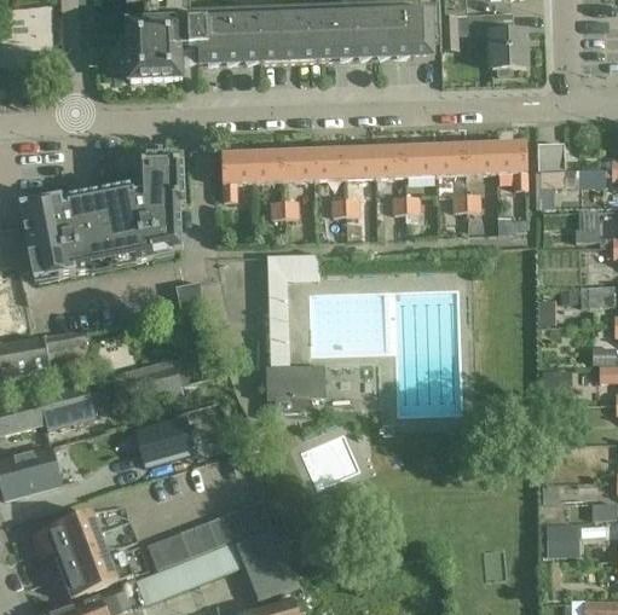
[(126,0),(127,5),(127,6),(139,6),(139,13),(139,23),(127,23),(130,82),(183,80),(182,64),(198,64),(198,68),(435,59),(434,50),(440,50),(440,52),(442,52),(440,4),(381,6),(380,0),(305,0),(306,9),(191,13),(190,11),(190,0),(126,0)]
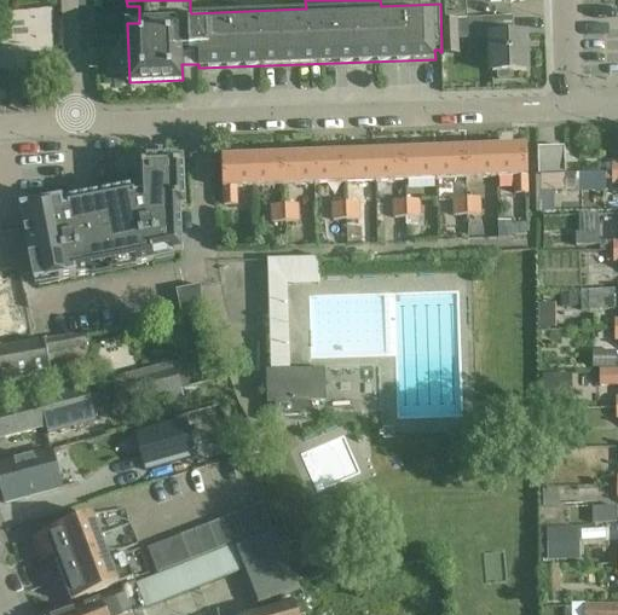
[(381,0),(382,4),(442,3),(442,17),(458,16),(467,16),(466,0),(381,0)]
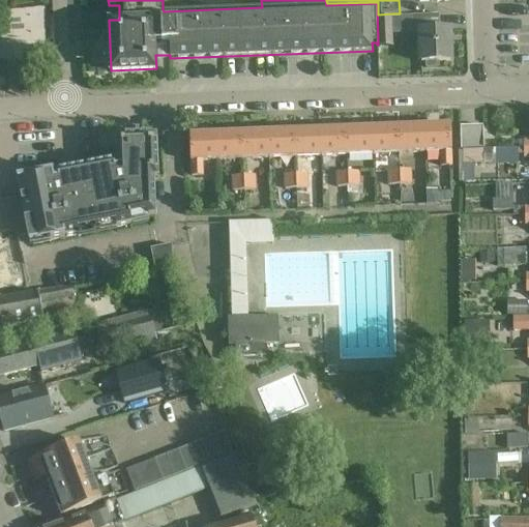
[(412,13),(412,31),(419,30),(419,61),(451,60),(451,27),(440,28),(440,12),(412,13)]
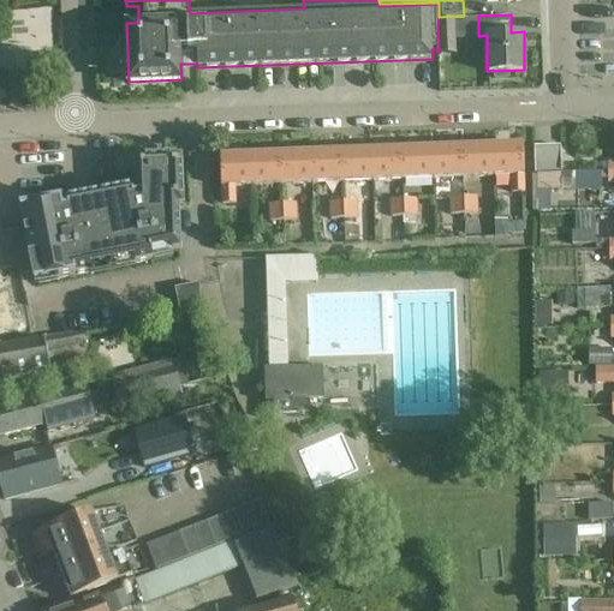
[(455,16),(439,17),(440,52),(457,51),(457,36),(455,16)]
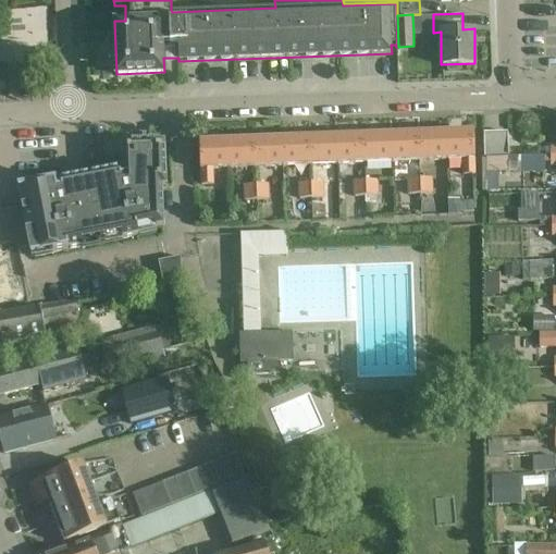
[(449,130),(449,158),(461,158),(462,173),(476,173),(476,157),(477,157),(476,128),(449,130)]
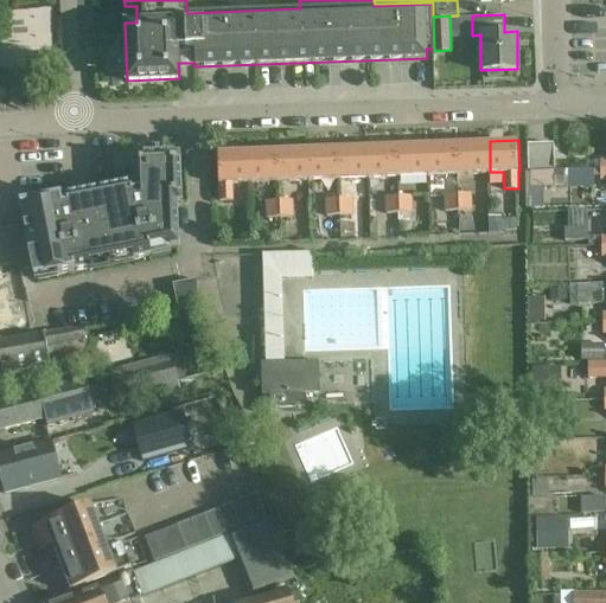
[(461,142),(463,173),(490,172),(490,141),(461,142)]
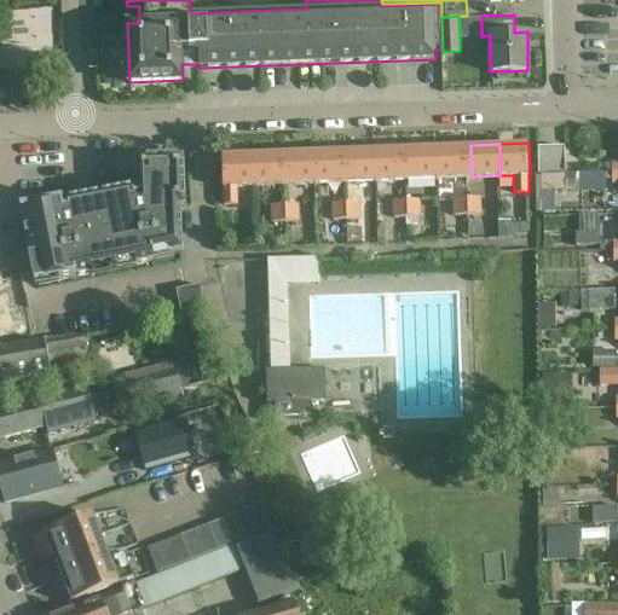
[(565,144),(538,145),(538,170),(565,170),(565,144)]
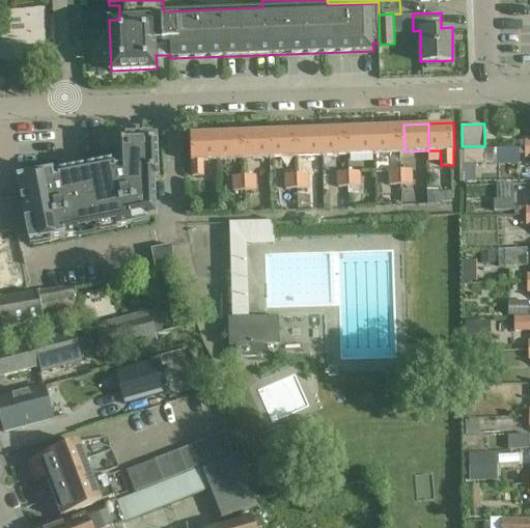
[(379,126),(380,153),(405,151),(403,124),(379,126)]
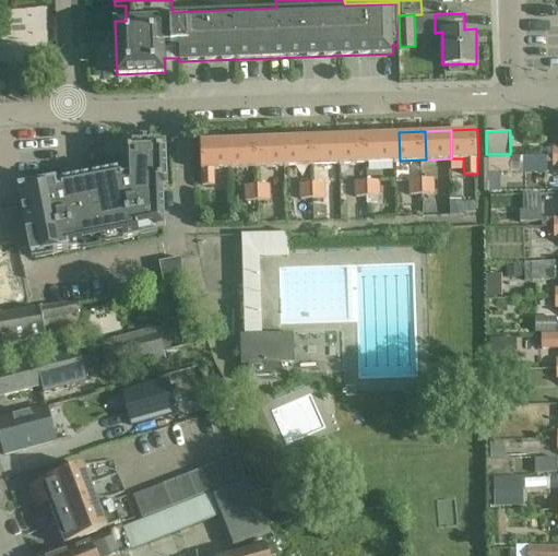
[(369,133),(371,162),(400,161),(399,132),(369,133)]
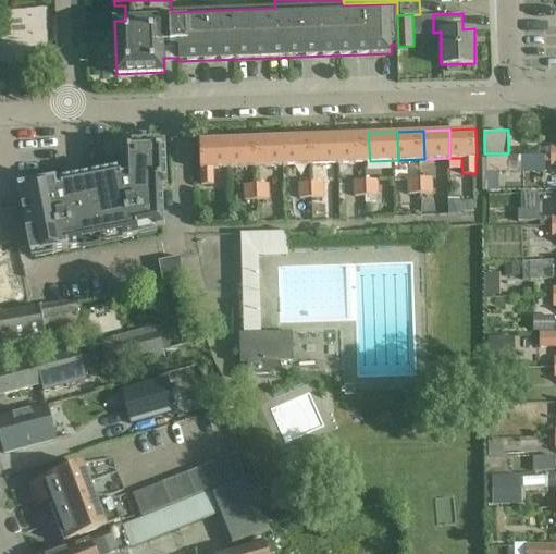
[(338,134),(340,162),(370,161),(368,133),(338,134)]
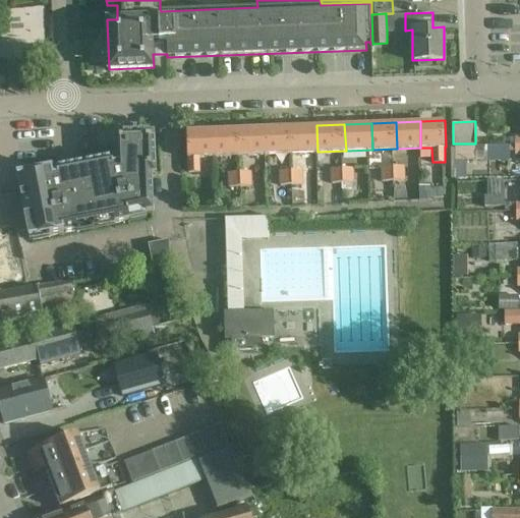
[(293,126),(293,153),(318,152),(316,125),(293,126)]
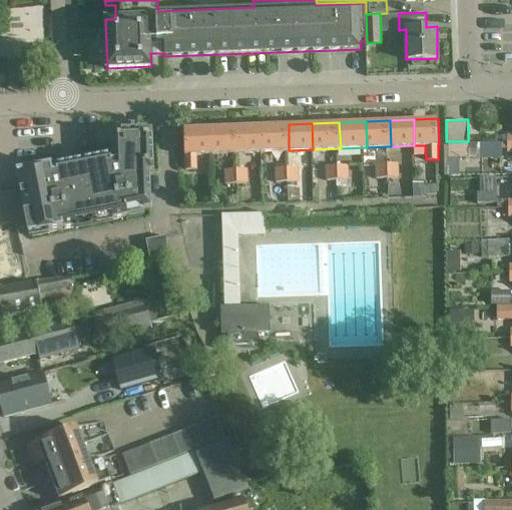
[(263,125),(264,151),(289,150),(289,124),(263,125)]
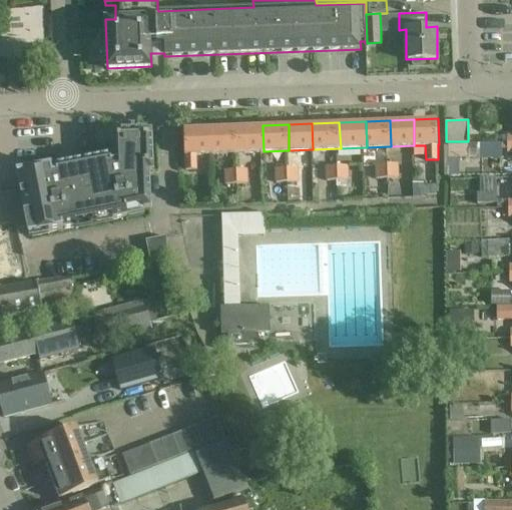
[(236,126),(237,152),(264,151),(263,125),(236,126)]
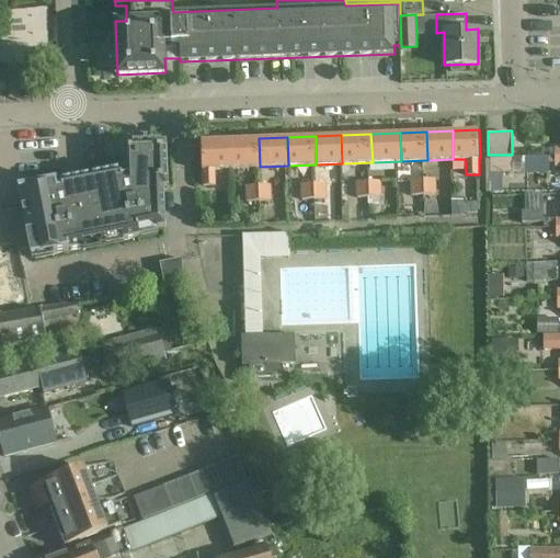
[(229,139),(230,168),(260,167),(259,138),(229,139)]
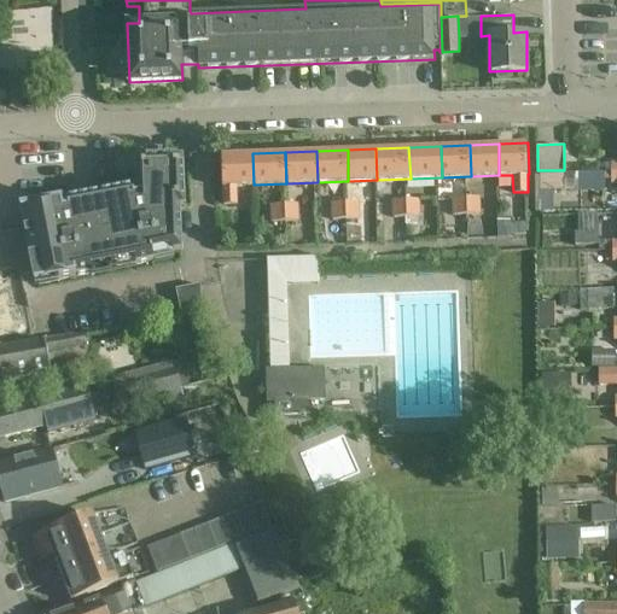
[(237,186),(254,185),(252,153),(220,155),(221,186),(222,186),(222,203),(238,203),(237,186)]
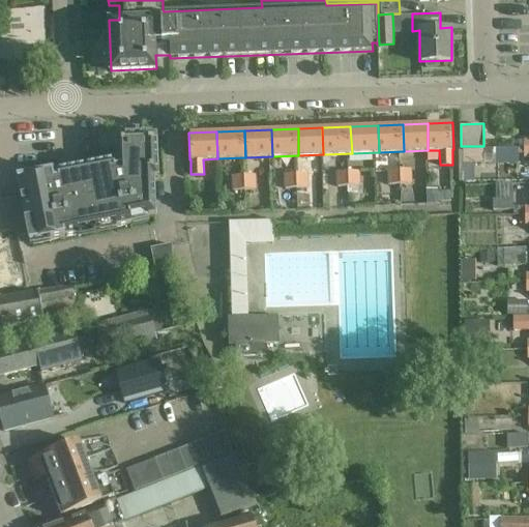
[(0,231),(17,229),(18,236),(29,234),(30,240),(29,240),(30,242),(31,241),(33,241),(33,240),(32,240),(31,236),(49,232),(50,238),(65,235),(65,234),(66,234),(79,232),(78,227),(95,224),(96,228),(95,228),(95,229),(99,228),(99,227),(97,227),(96,224),(115,220),(116,226),(131,222),(130,214),(130,212),(131,211),(131,212),(146,209),(147,209),(148,213),(148,214),(149,214),(154,213),(154,197),(153,175),(156,175),(157,175),(155,135),(116,136),(116,137),(116,138),(116,141),(117,154),(118,158),(118,162),(114,163),(113,159),(107,160),(90,164),(65,169),(57,170),(57,174),(53,175),(53,171),(18,177),(18,178),(20,185),(22,196),(20,196),(0,199),(0,231)]
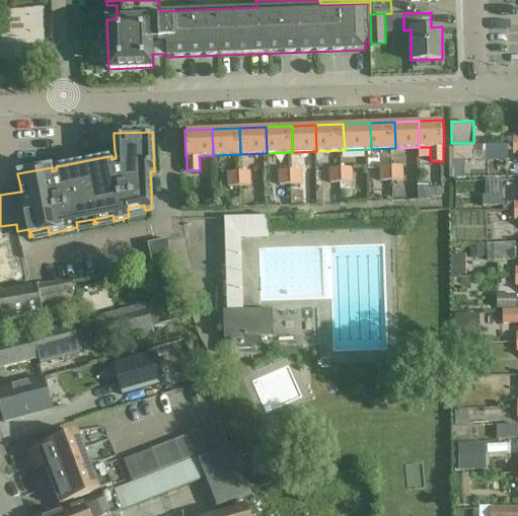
[(473,144),(453,145),(453,159),(463,159),(473,158),(473,144)]
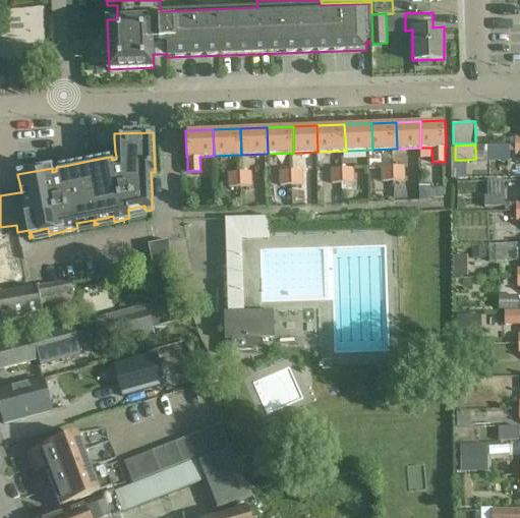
[(484,145),(475,145),(475,159),(485,159),(485,158),(484,145)]
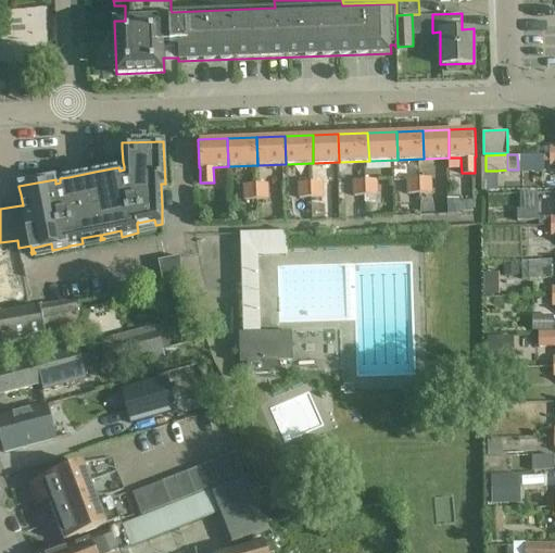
[(407,191),(421,191),(419,176),(407,177),(407,191)]
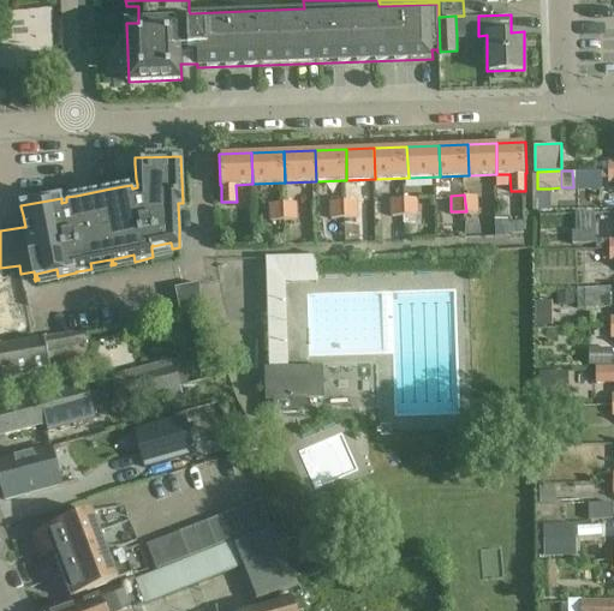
[(464,195),(466,211),(478,210),(477,195),(464,195)]
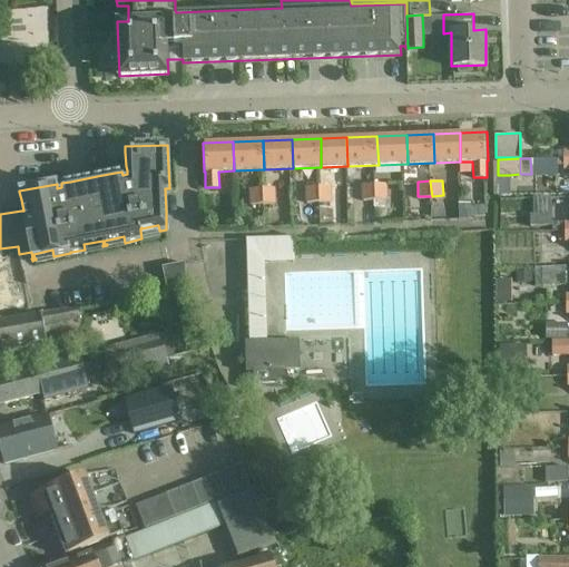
[(374,183),(374,198),(388,198),(386,182),(374,183)]
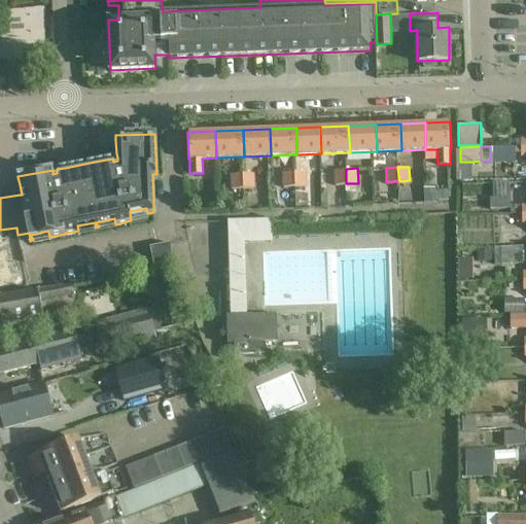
[(334,183),(346,183),(346,169),(334,169),(334,183)]
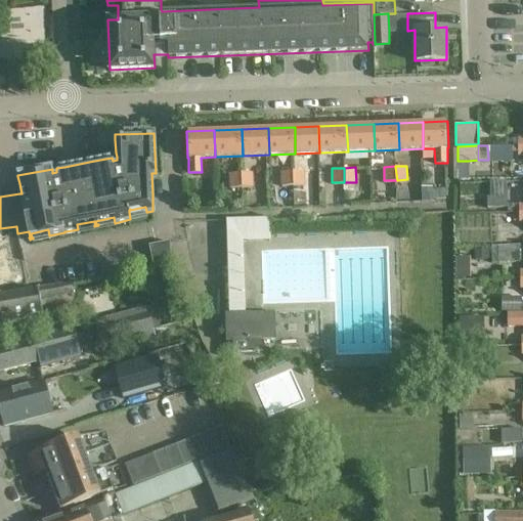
[(281,184),(293,184),(293,169),(281,170),(281,184)]
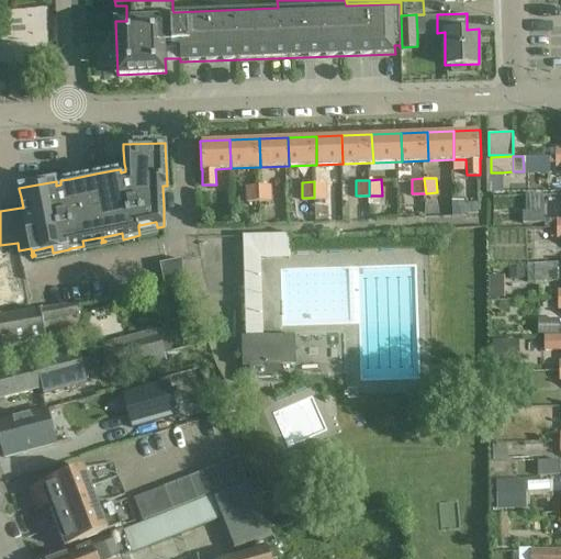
[(314,181),(314,198),(326,197),(326,181),(314,181)]
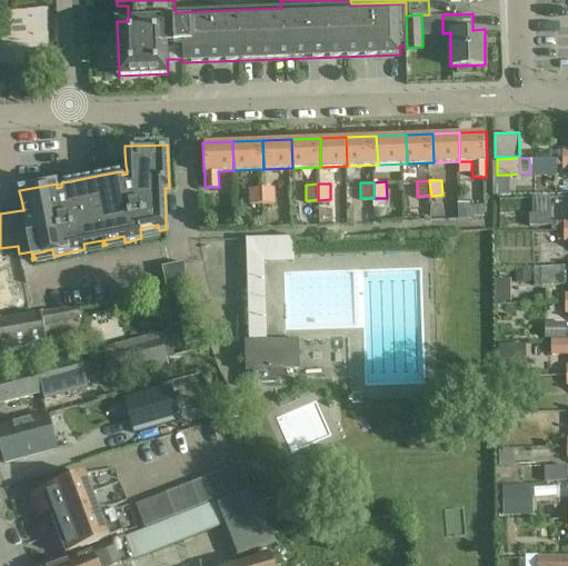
[(249,202),(262,201),(261,186),(249,187),(249,202)]
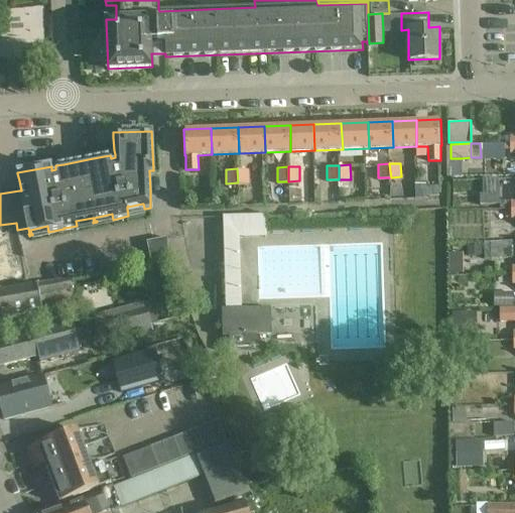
[(237,168),(238,182),(249,182),(249,168),(237,168)]
